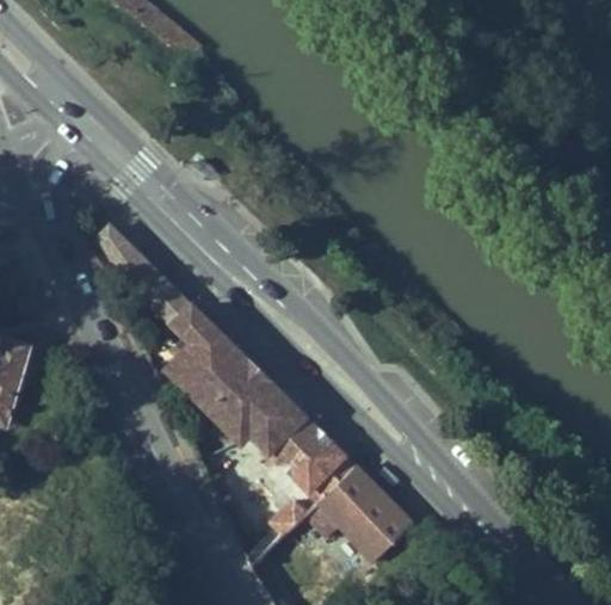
[(115,269),(180,322),(193,335),(187,343),(174,328),(164,338),(178,352),(159,369),(232,443),(241,434),(285,391),(238,347),(105,223),(97,232),(115,269)]
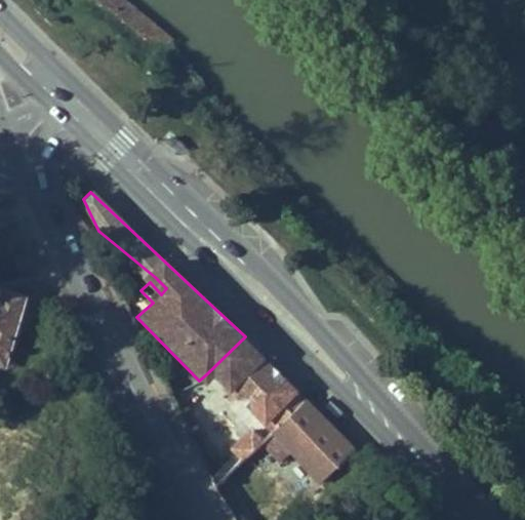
[(18,265),(0,258),(0,322),(18,328),(40,264),(21,257),(18,265)]
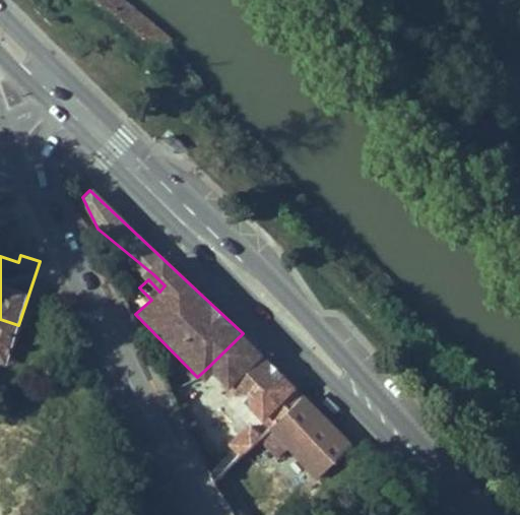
[(165,285),(153,274),(148,279),(159,292),(165,285)]
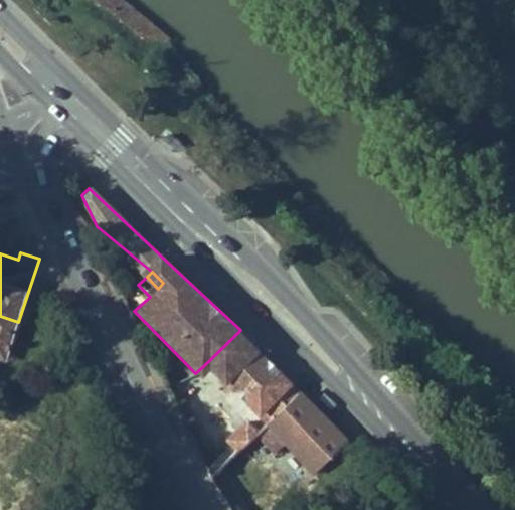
[(250,340),(240,330),(203,366),(213,376),(250,340)]
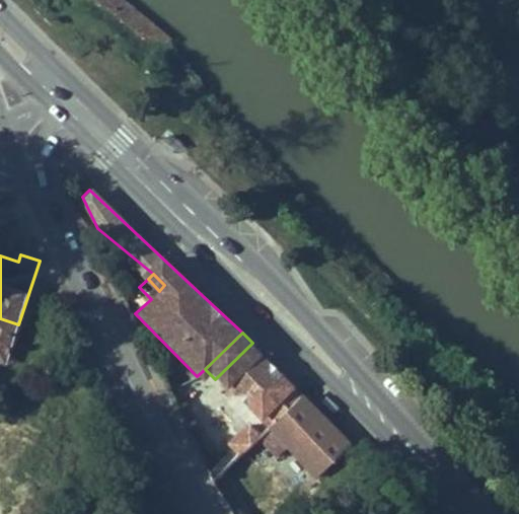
[(252,343),(215,379),(264,428),(301,392),(252,343)]
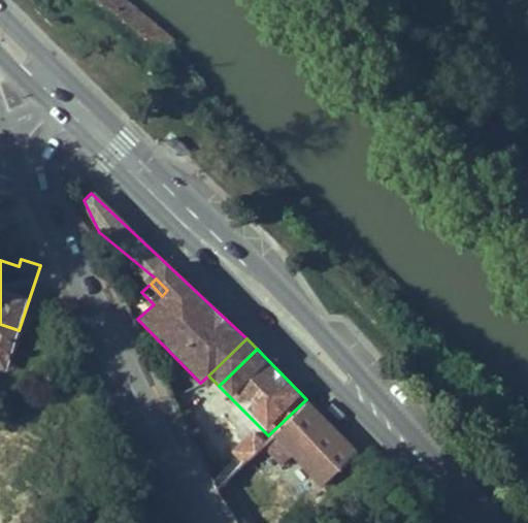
[(264,439),(287,462),(293,457),(322,486),(356,450),(350,443),(306,399),(268,435),(267,436),(264,439)]
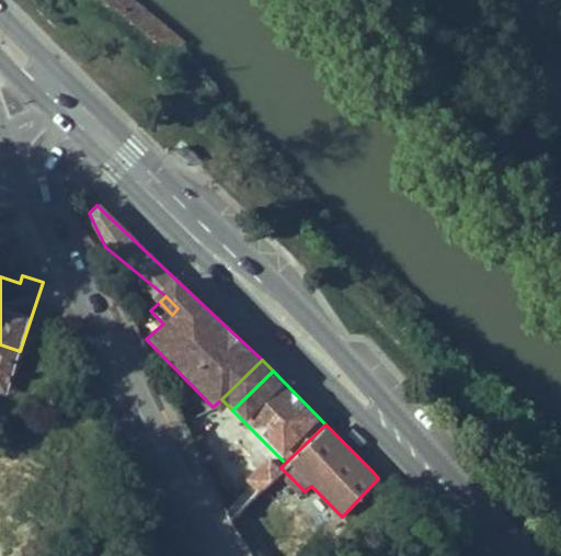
[(281,467),(284,464),(272,452),(253,473),(264,484),(281,467)]
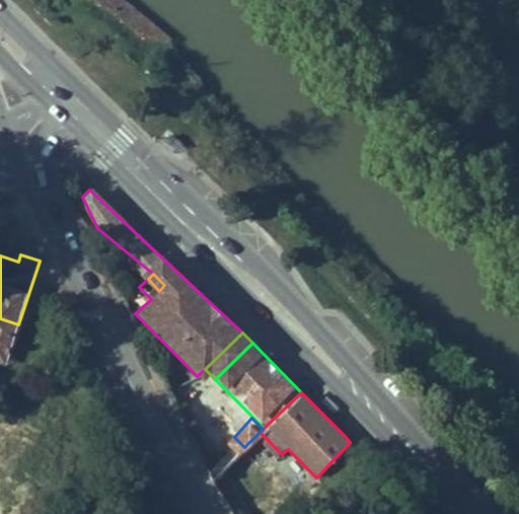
[(237,469),(216,425),(198,434),(219,479),(237,469)]
